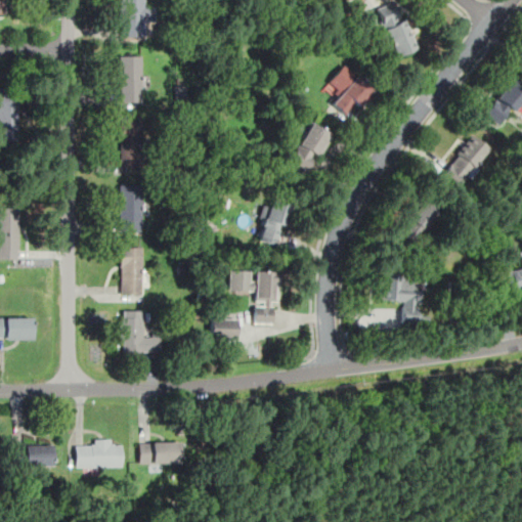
[(120,0),(120,39),(145,39),(145,24),(156,24),(156,8),(146,8),(146,0),(120,0)]
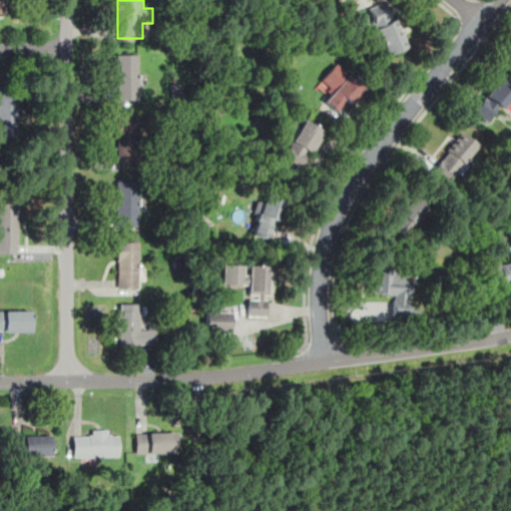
[(410,48),(390,1),(370,10),(379,31),(372,34),(379,50),(387,47),(391,57),(410,48)]
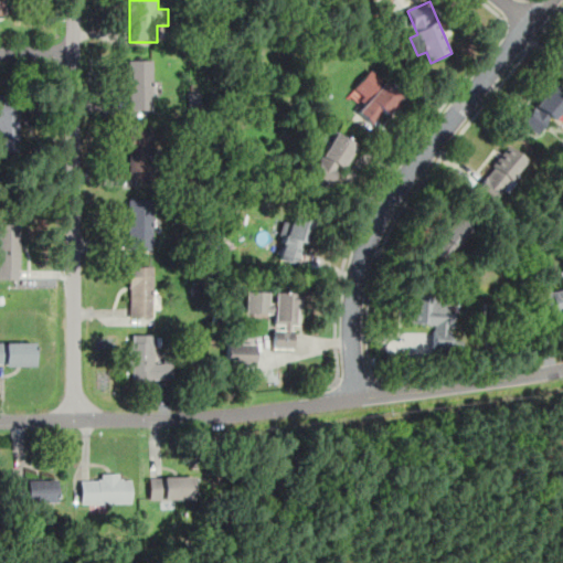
[(130,110),(155,110),(155,62),(130,62),(130,110)]
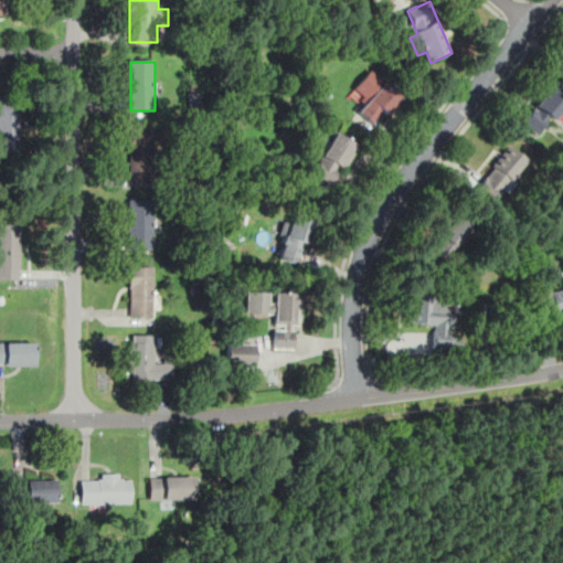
[(358,110),(378,128),(403,97),(383,81),(358,110)]
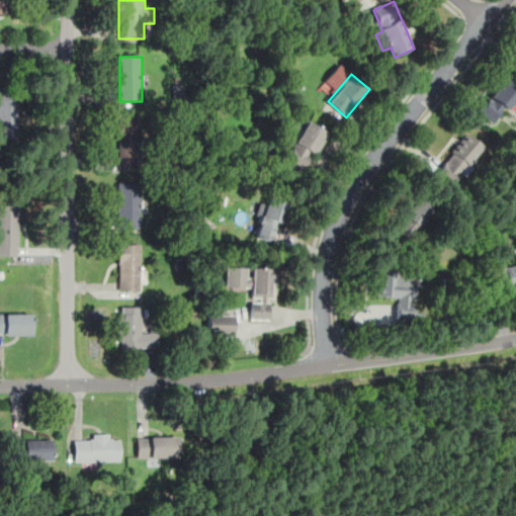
[(479,112),(495,125),(510,107),(515,112),(515,85),(507,78),(479,112)]
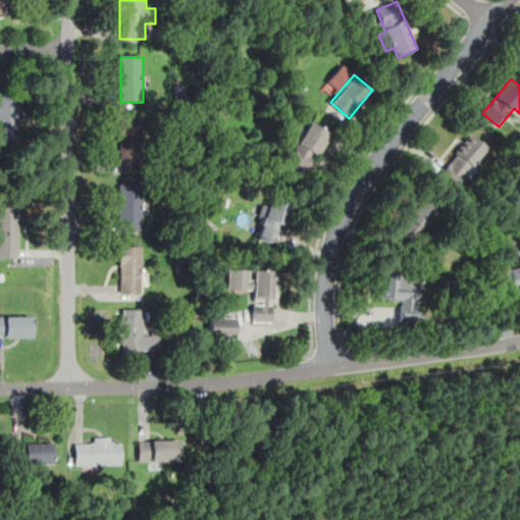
[(21,90),(0,89),(0,141),(20,142),(21,90)]
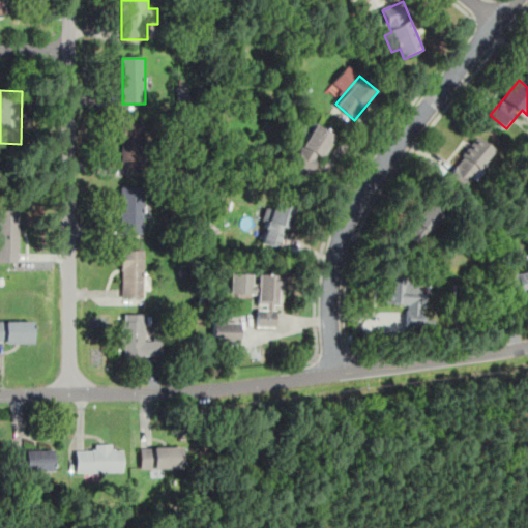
[(145,123),(123,123),(123,170),(145,170),(145,123)]
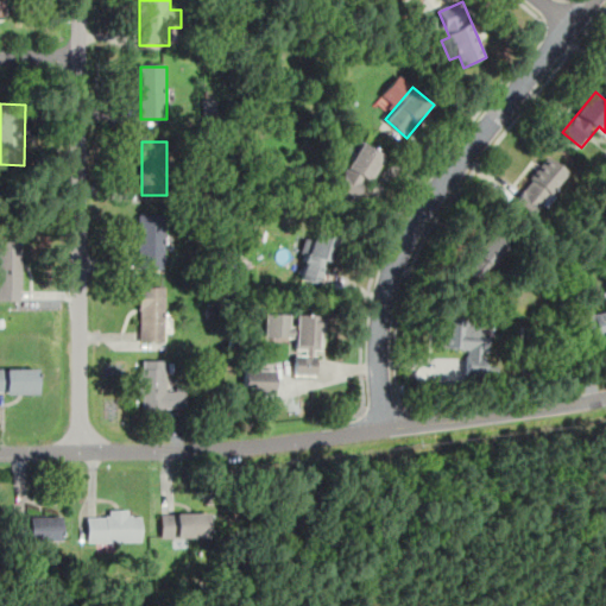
[(338,193),(364,204),(386,156),(360,143),(338,193)]
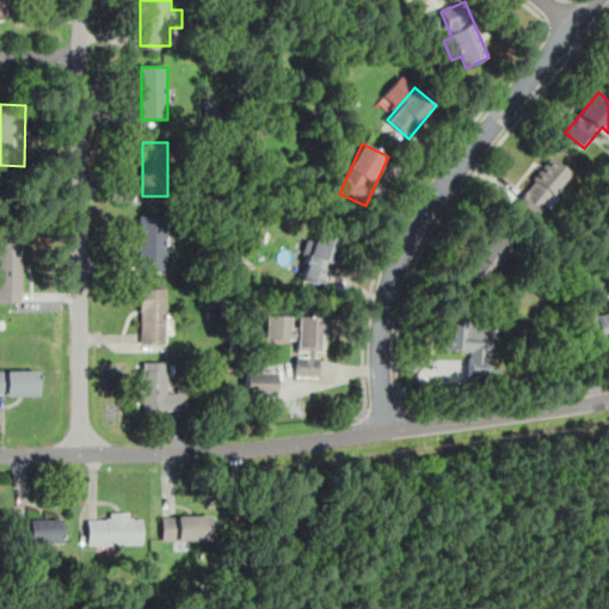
[(572,174),(551,158),(514,205),(534,222),(572,174)]
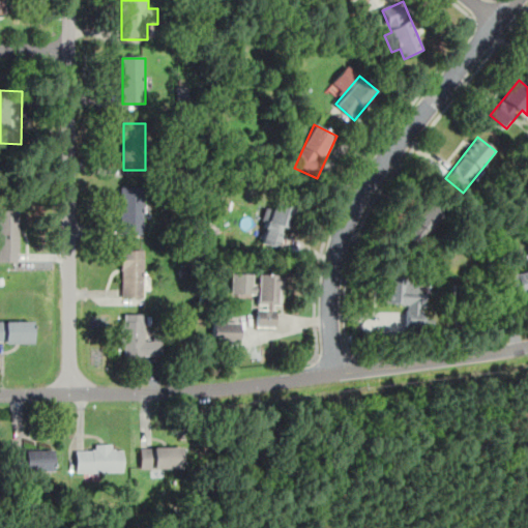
[(145,188),(122,188),(122,235),(145,235),(145,188)]
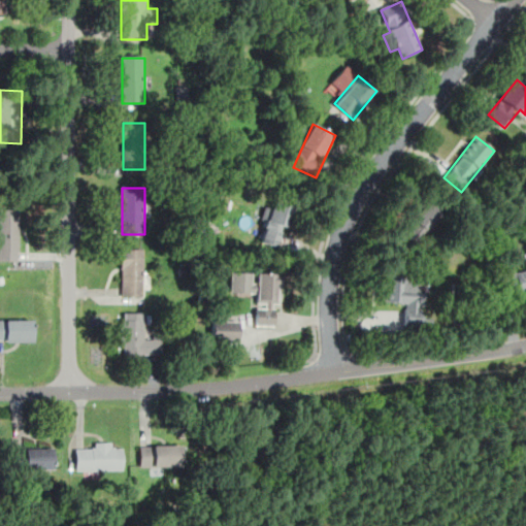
[(259,243),(284,250),(294,207),(269,201),(259,243)]
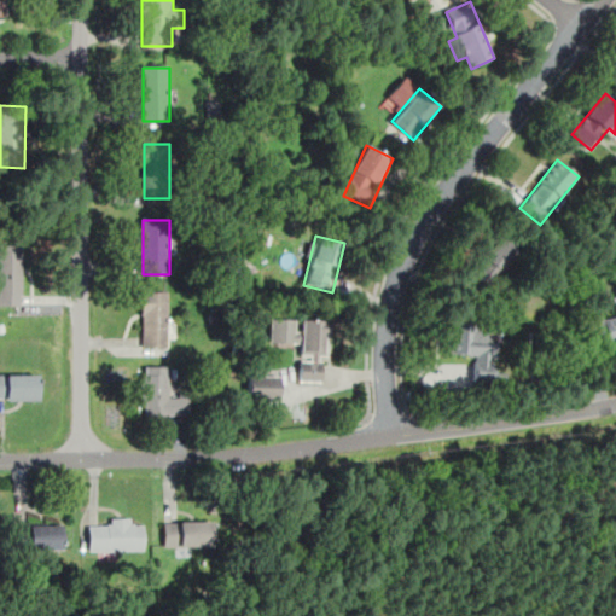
[(492,288),(518,250),(500,237),(474,275),(492,288)]
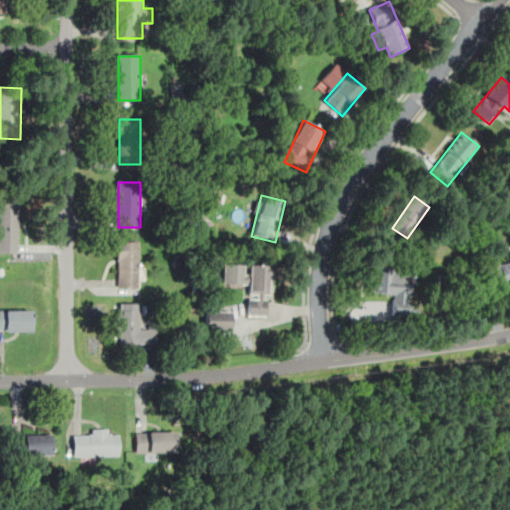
[(0,254),(20,254),(20,204),(0,204),(0,254)]
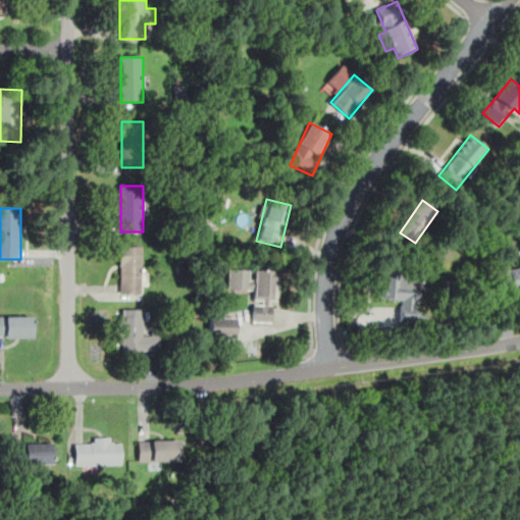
[(144,294),(144,247),(121,247),(121,294),(144,294)]
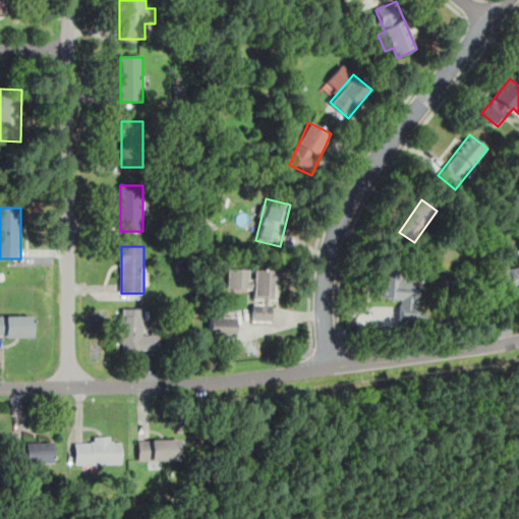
[(228,289),(254,290),(253,323),(275,323),(277,271),(228,269),(228,289)]
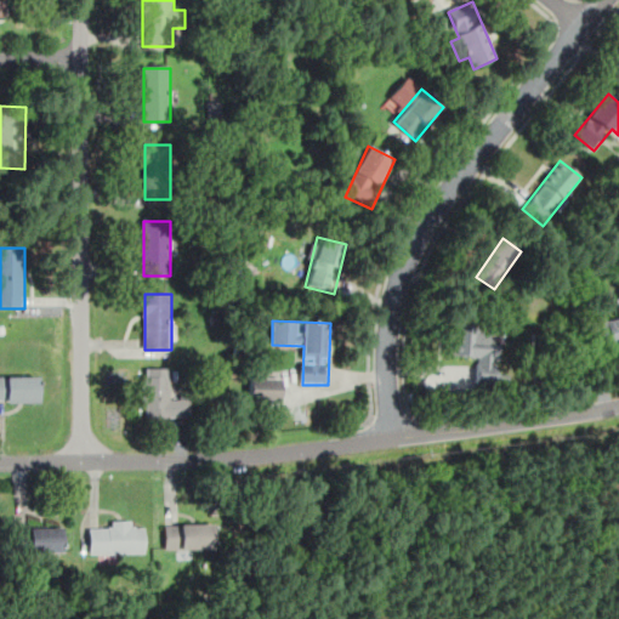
[(618,321),(594,325),(598,348),(618,344),(618,321)]
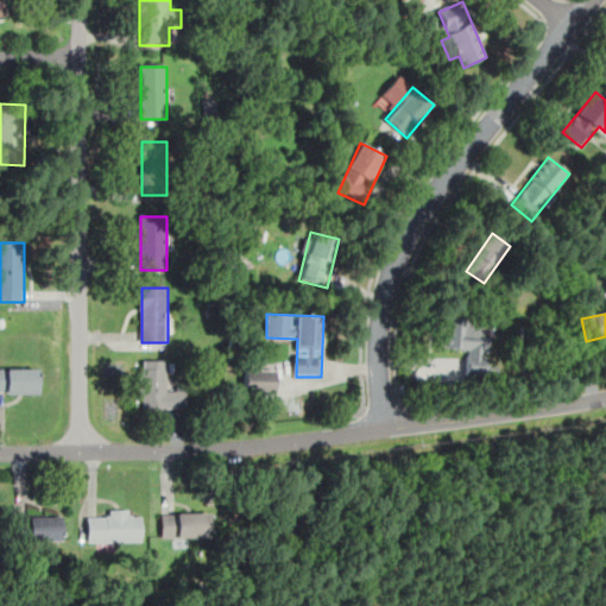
[(488,333),(478,333),(478,320),(440,319),(439,351),(466,351),(466,377),(488,377),(488,333)]
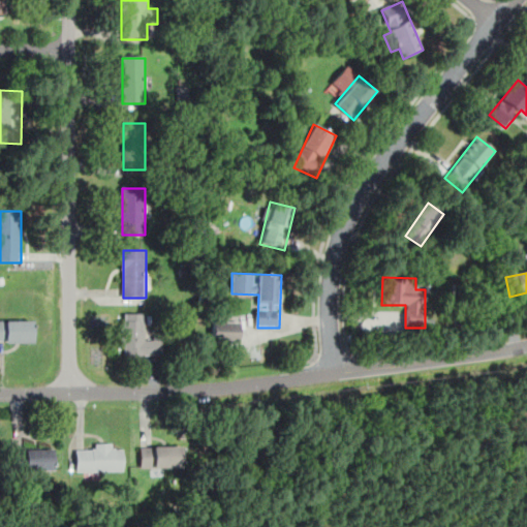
[(122,357),(162,357),(162,335),(144,335),(144,314),(122,314),(122,357)]
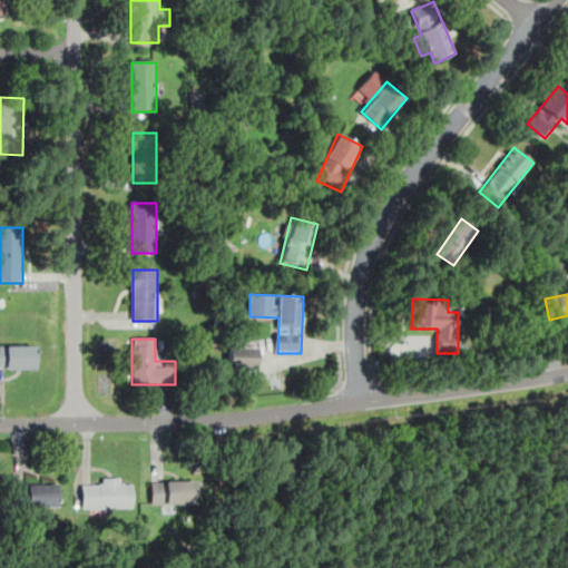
[(0,370),(36,370),(36,346),(0,346),(0,370)]
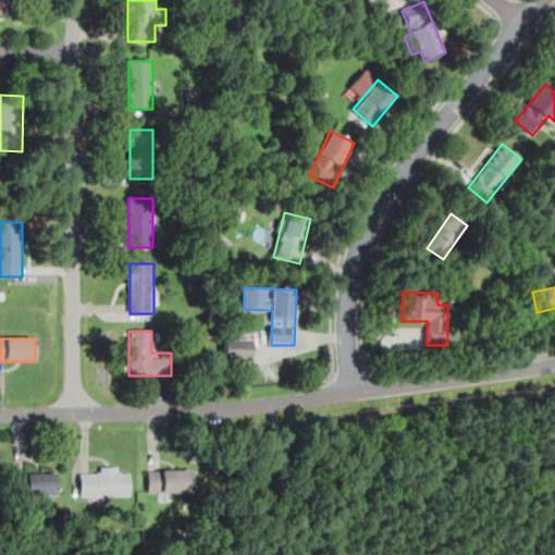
[(254,360),(254,338),(224,338),(224,360),(254,360)]
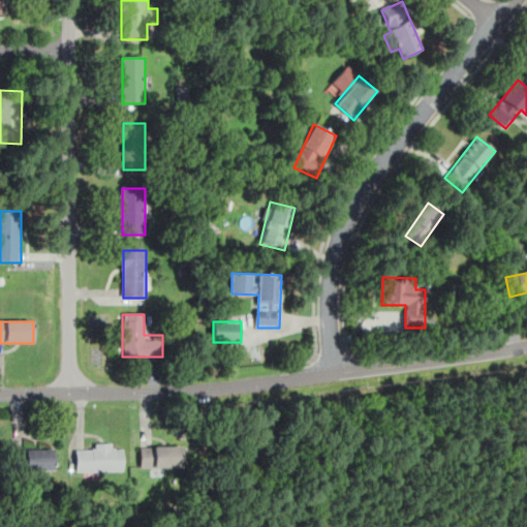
[(78,446),(78,472),(124,472),(124,446),(78,446)]
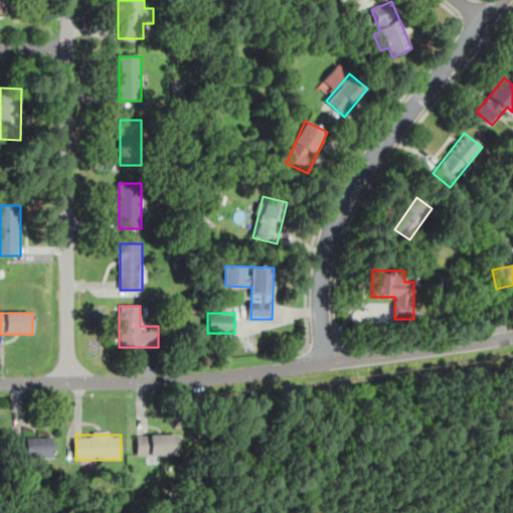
[(136,437),(136,457),(175,456),(175,436),(136,437)]
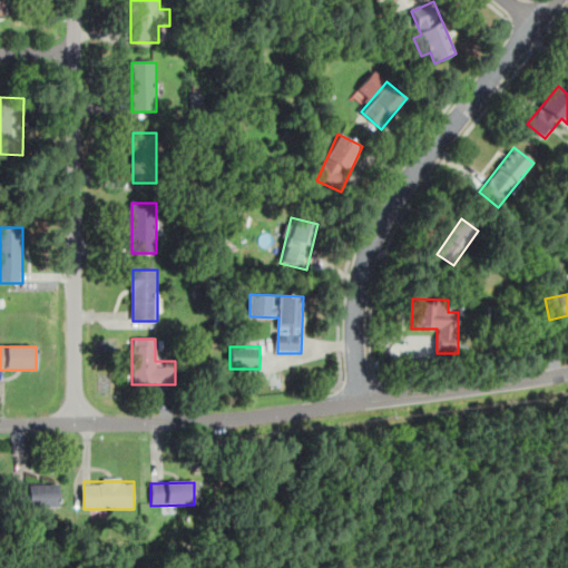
[(58,485),(16,485),(16,508),(58,508),(58,485)]
